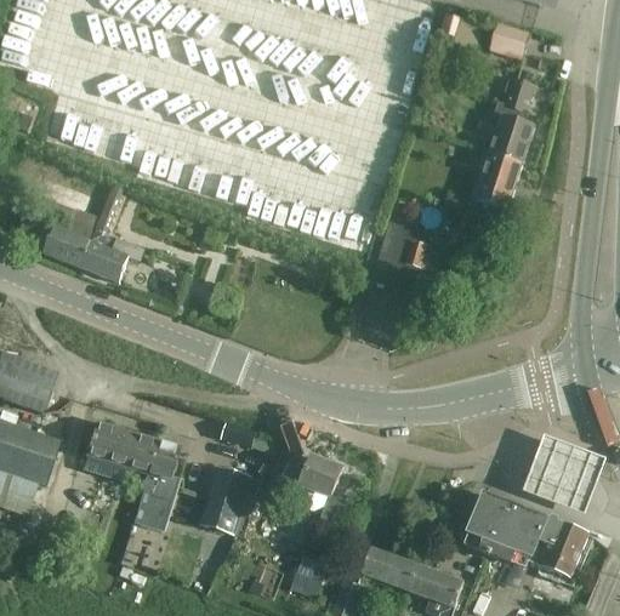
[(444,12),(439,32),(456,36),(461,17),(444,12)]
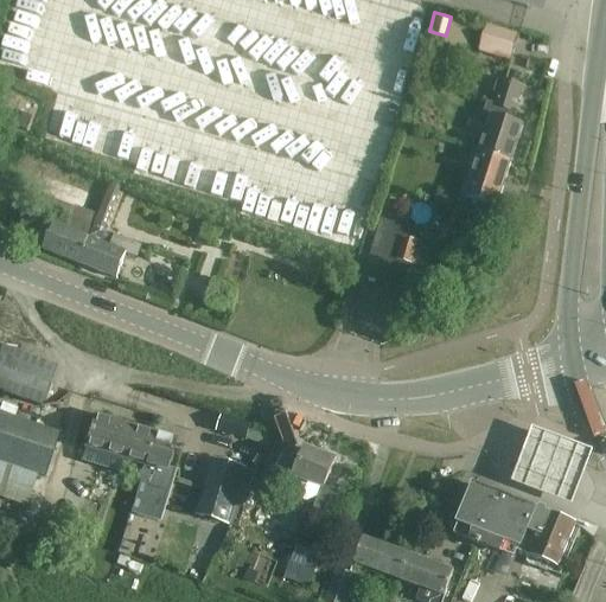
[(512,59),(520,30),(488,21),(479,51),(512,59)]
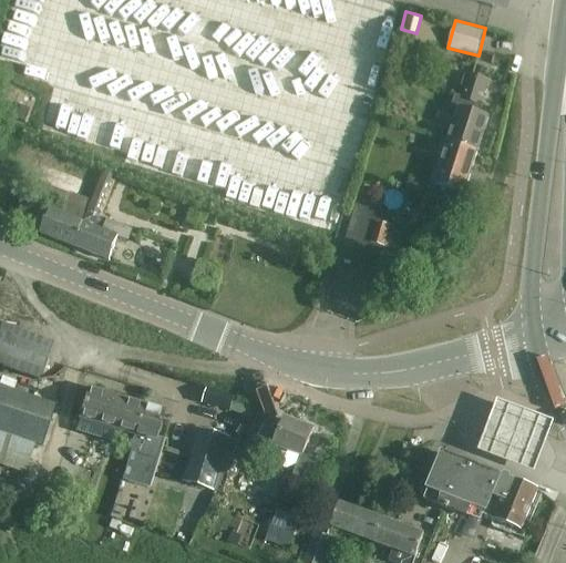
[(446,122),(441,137),(446,140),(477,149),(487,115),(477,112),(489,79),(467,72),(461,93),(454,92),(451,103),(456,105),(451,123),(446,122)]
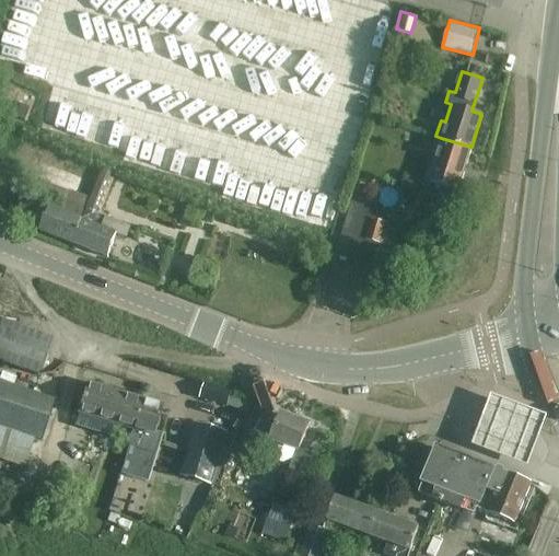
[(25,119),(31,106),(14,100),(9,113),(25,119)]
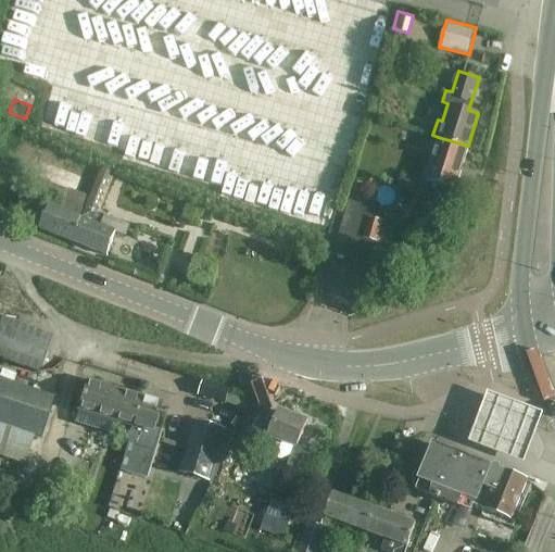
[(434,150),(425,178),(455,188),(468,146),(438,137),(432,135),(429,148),(434,150)]
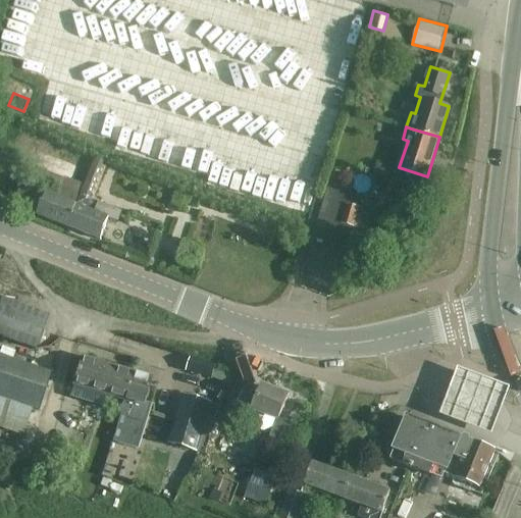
[(22,179),(17,193),(41,203),(37,212),(68,225),(76,202),(84,183),(82,182),(75,179),(64,174),(28,160),(27,163),(36,166),(31,183),(22,179)]
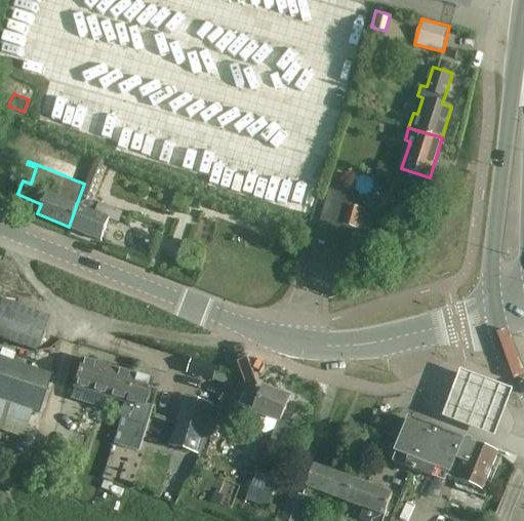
[(365,194),(329,183),(325,196),(330,198),(324,217),(319,216),(315,234),(352,245),(354,235),(343,232),(344,225),(335,223),(339,203),(361,208),(365,194)]
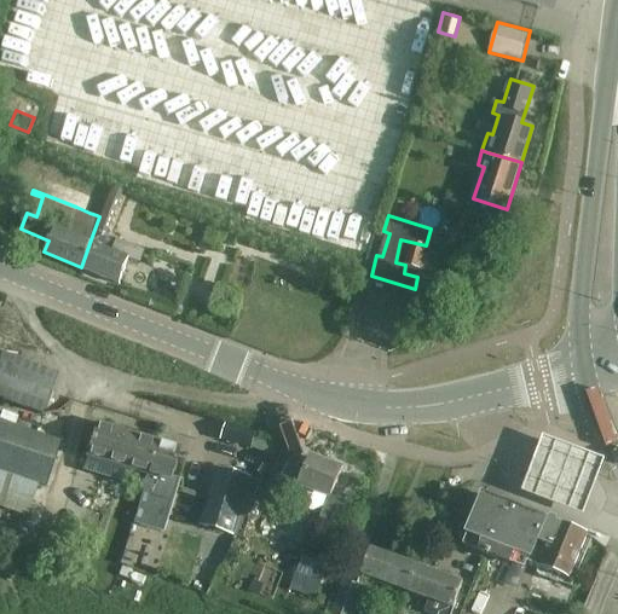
[(91,239),(81,267),(120,282),(130,256),(140,261),(145,249),(146,248),(116,236),(111,248),(92,239),(91,241),(91,239)]
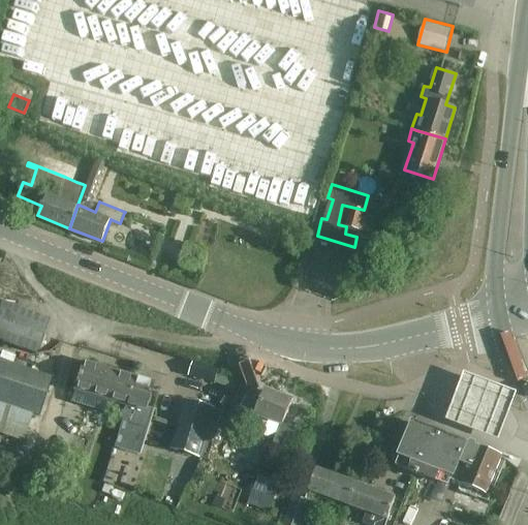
[(350,207),(345,224),(360,228),(362,229),(368,210),(365,209),(351,205),(350,207)]
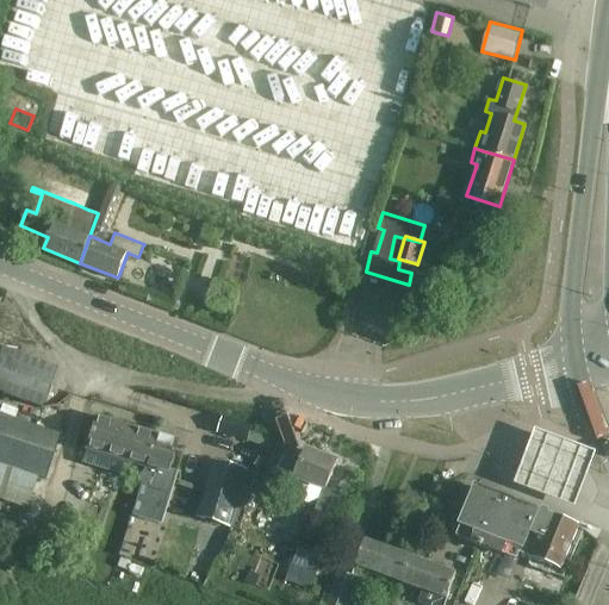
[(290,245),(286,255),(298,260),(302,250),(290,245)]
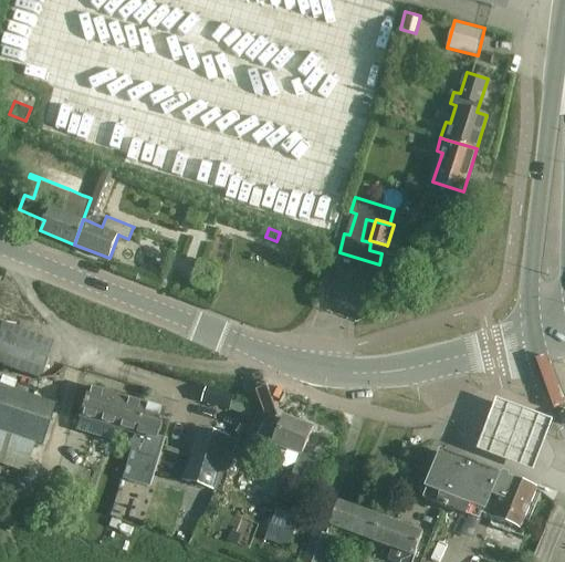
[(291,237),(288,246),(299,250),(303,241),(291,237)]
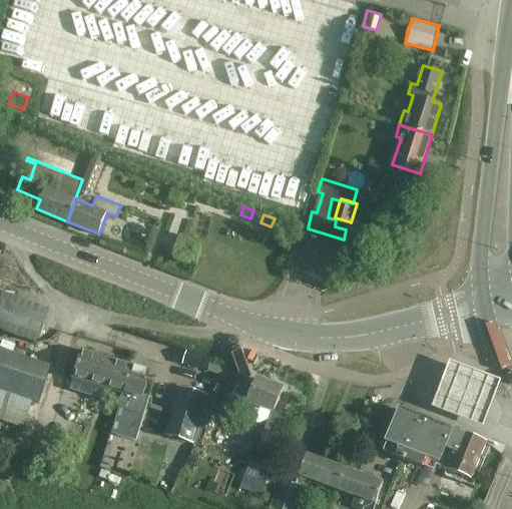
[(0,330),(34,342),(40,326),(46,307),(1,290),(0,290),(0,330)]
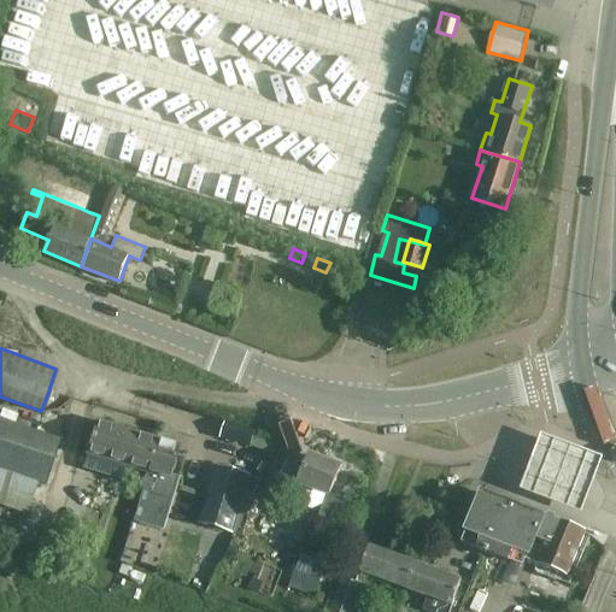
[(145,471),(154,436),(95,418),(81,466),(121,478),(124,465),(138,469),(145,471)]
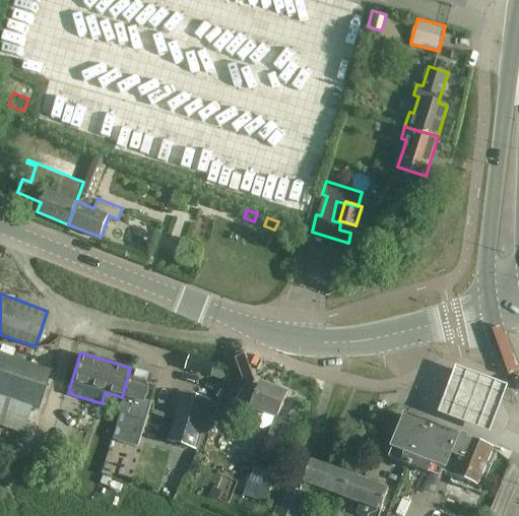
[(0,424),(23,432),(33,404),(38,405),(49,370),(0,353),(0,424)]
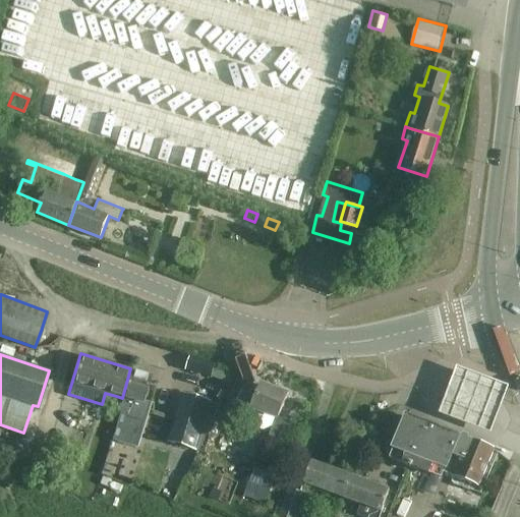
[(212,375),(215,363),(215,361),(190,355),(188,360),(186,367),(212,375)]
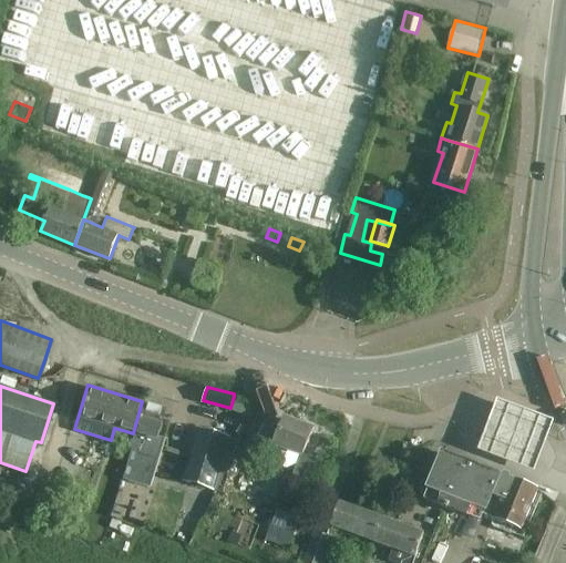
[(132,444),(131,448),(150,454),(156,430),(164,408),(142,401),(133,433),(130,443),(132,444)]
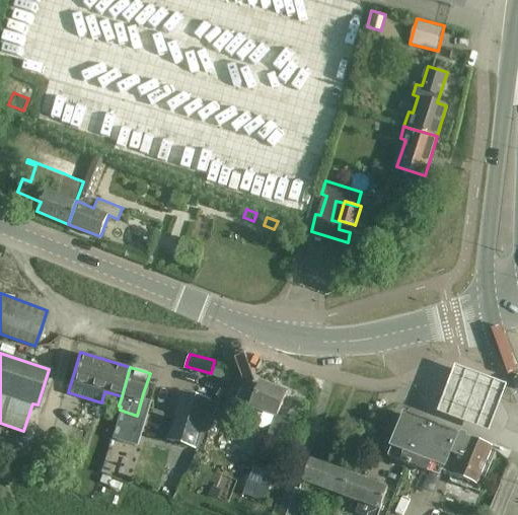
[(452,393),(443,418),(495,436),(503,413),(512,387),(460,369),(452,393)]
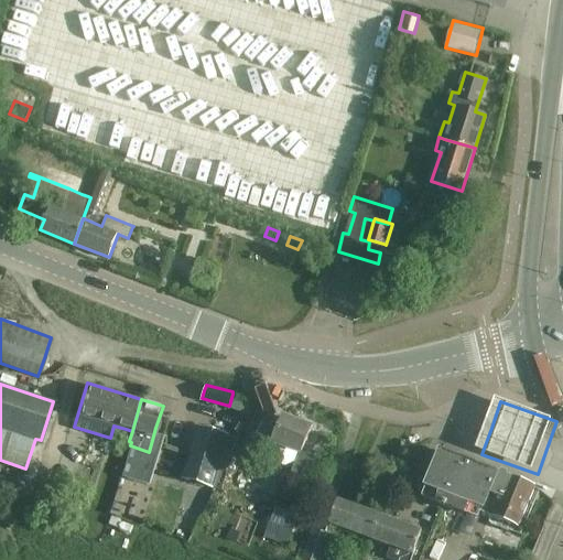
[(267,420),(258,442),(266,445),(270,448),(272,442),(299,453),(300,453),(301,451),(303,445),(311,426),(282,415),(279,424),(271,421),(267,420)]
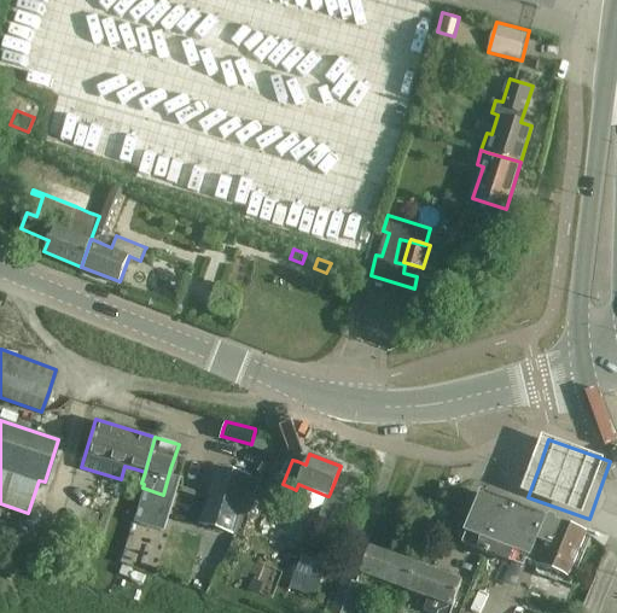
[(208,498),(201,523),(234,532),(261,478),(251,476),(251,474),(217,465),(209,494),(208,498)]
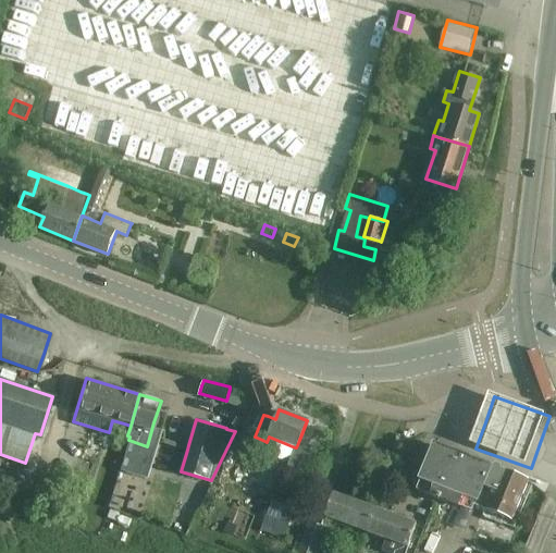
[(501,468),(502,469),(502,465),(496,463),(493,465),(435,443),(418,490),(473,512),(474,506),(485,510),(501,468)]
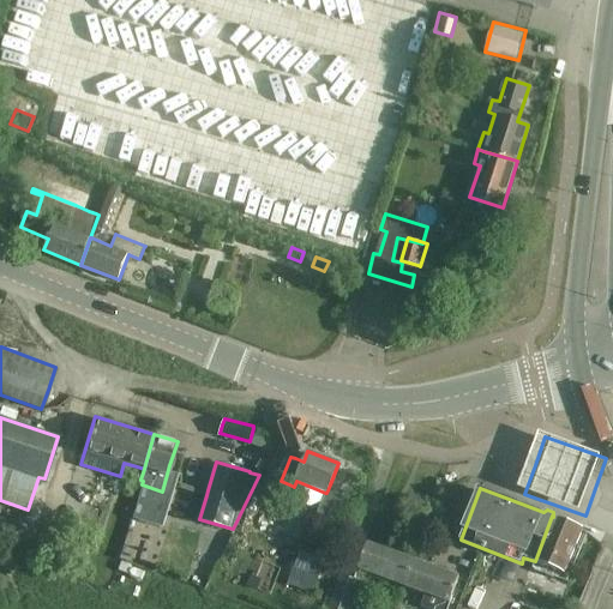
[(324,494),(317,512),(319,513),(330,517),(336,501),(337,500),(324,494)]
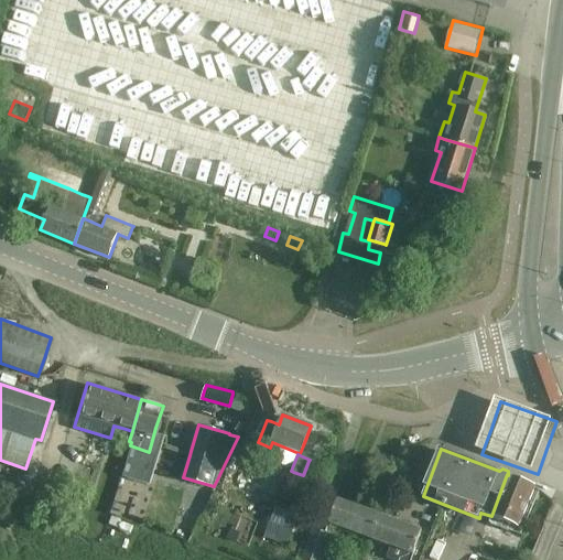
[(520,480),(508,475),(507,474),(491,516),(519,527),(536,485),(529,483),(530,482),(520,477),(520,480)]
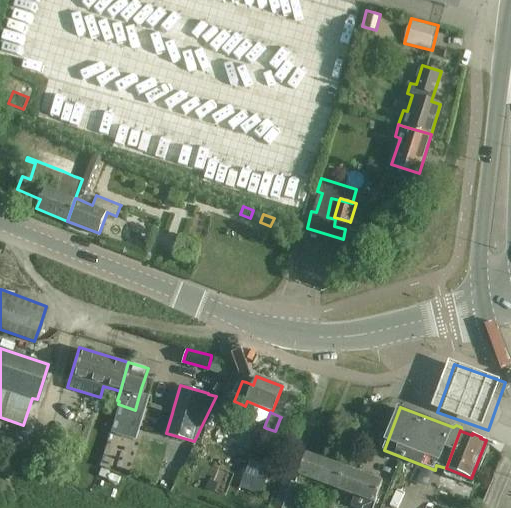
[(263,479),(272,452),(273,451),(257,445),(248,469),(255,472),(253,476),(263,479)]
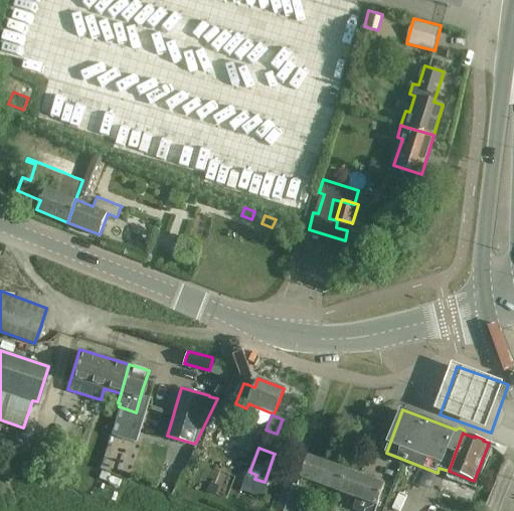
[(338,490),(346,468),(309,454),(300,477),(338,490)]
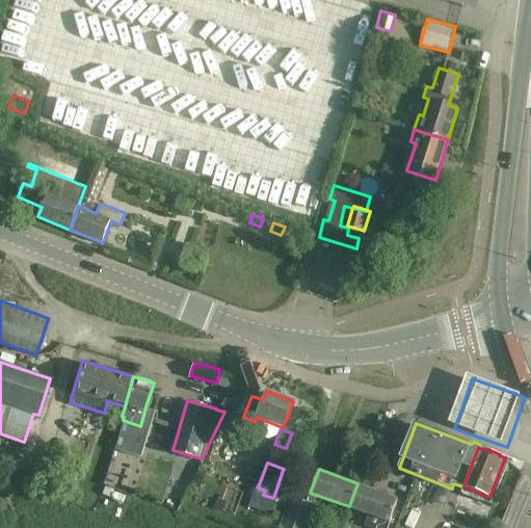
[(357,483),(349,506),(368,513),(365,525),(373,527),(388,527),(399,498),(357,483)]
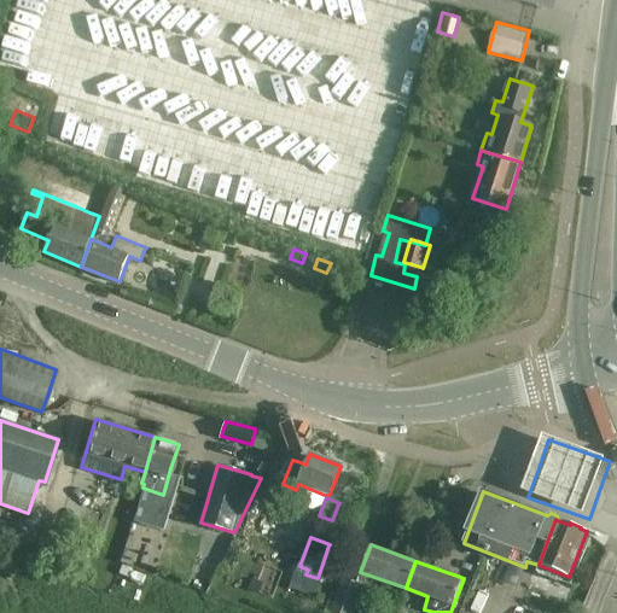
[(354,612),(364,583),(341,577),(337,591),(330,589),(322,612),(354,612)]
